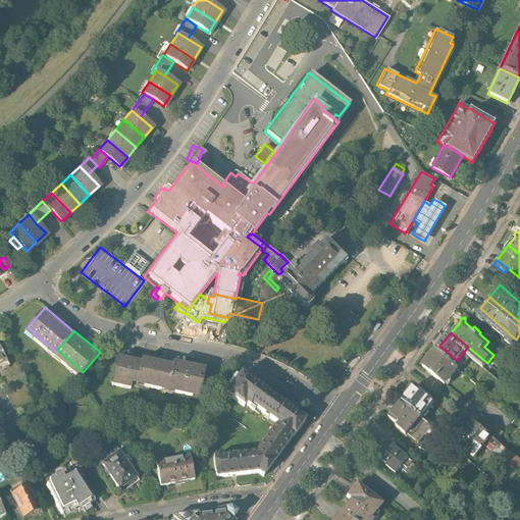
[(0,336),(0,361),(11,355),(0,336)]
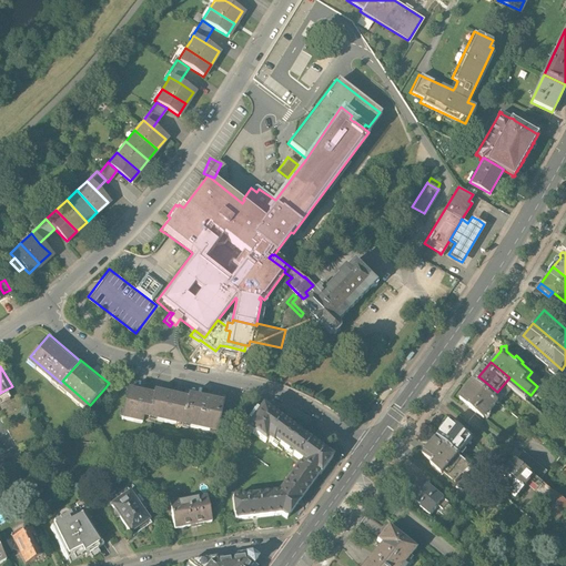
[(478,376),(464,393),(487,413),(502,396),(497,392),(478,376)]
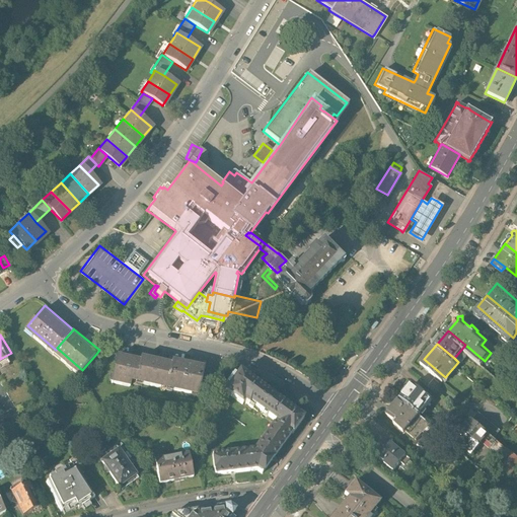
[(142,355),(118,350),(113,376),(132,380),(133,375),(138,376),(142,355)]
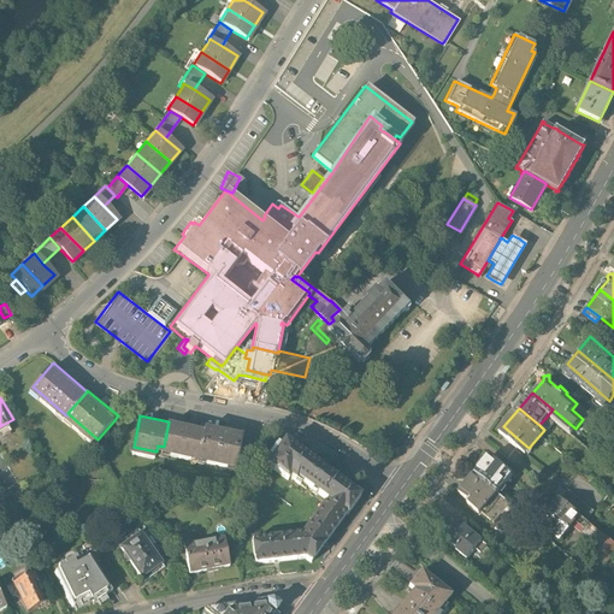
[(170,417),(169,421),(164,447),(200,454),(206,425),(170,417)]
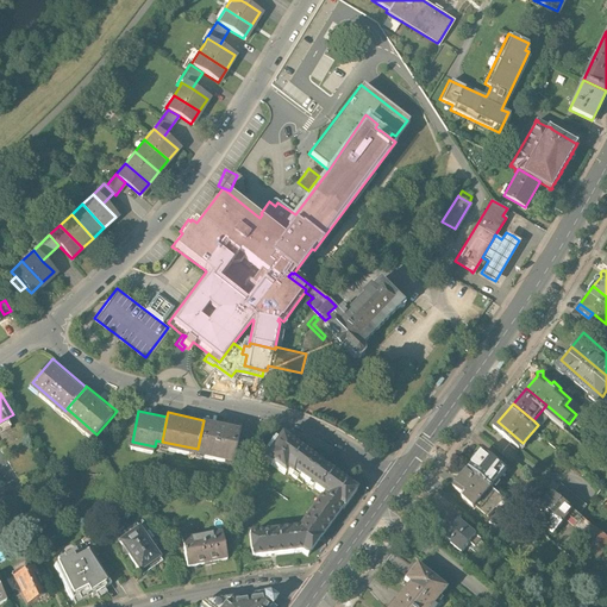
[(204,420),(198,449),(235,457),(242,424),(205,417),(204,420)]
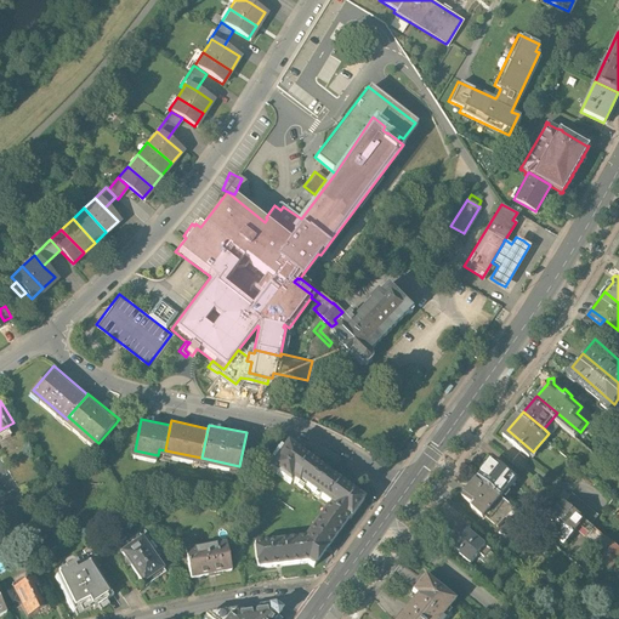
[(305,476),(317,484),(329,466),(291,438),(273,463),(294,477),(296,475),(302,480),(305,476)]
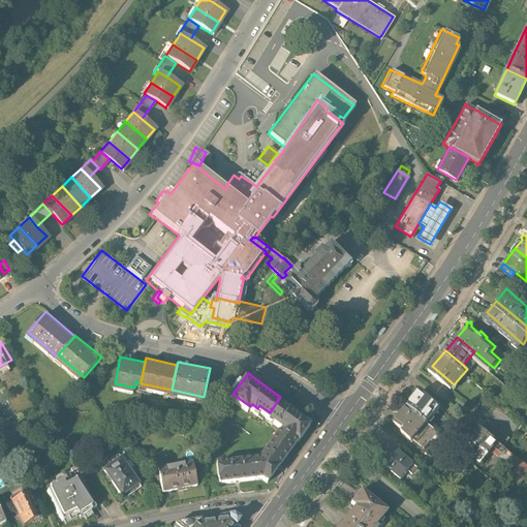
[(423,388),(409,403),(428,420),(441,404),(423,388)]
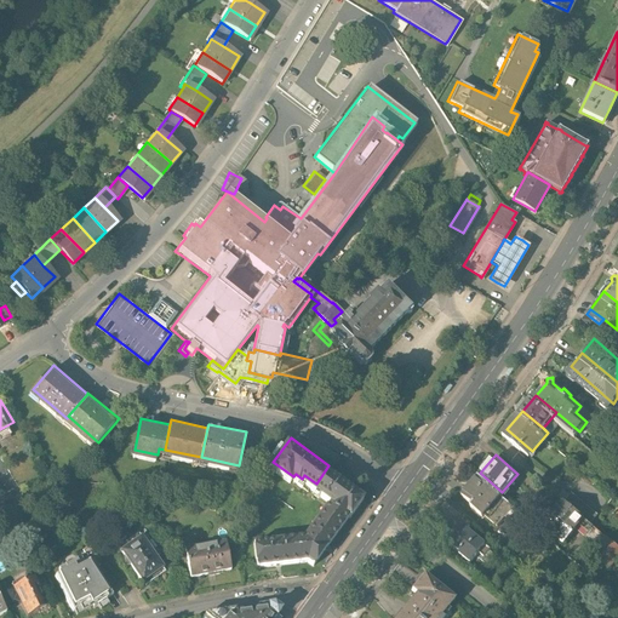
[(367,493),(328,465),(316,484),(335,498),(353,511),(354,513),(367,493)]
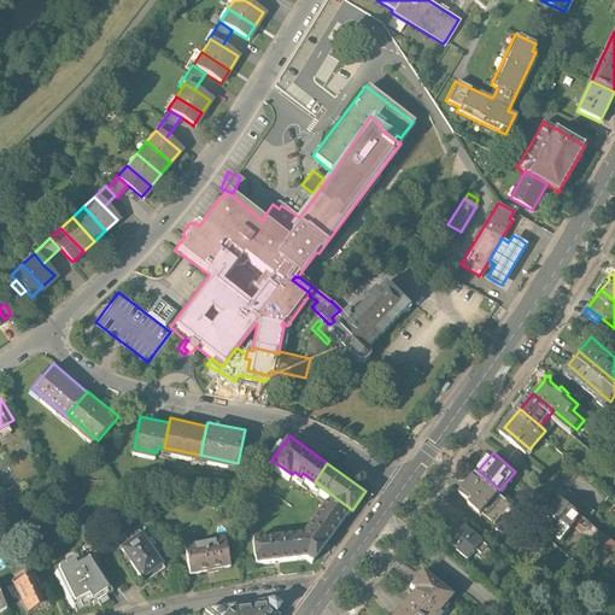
[(514,502),(499,490),(478,470),(462,488),(474,498),(473,501),(484,510),(485,508),(499,520),(514,502)]
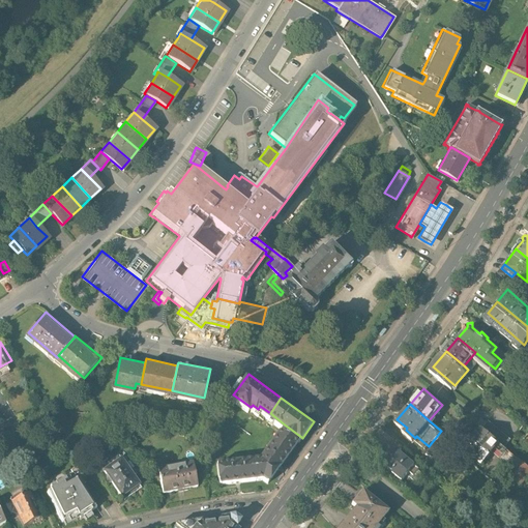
[(479,419),(485,423),(503,438),(507,442),(515,434),(493,416),(491,418),(485,413),(479,419)]
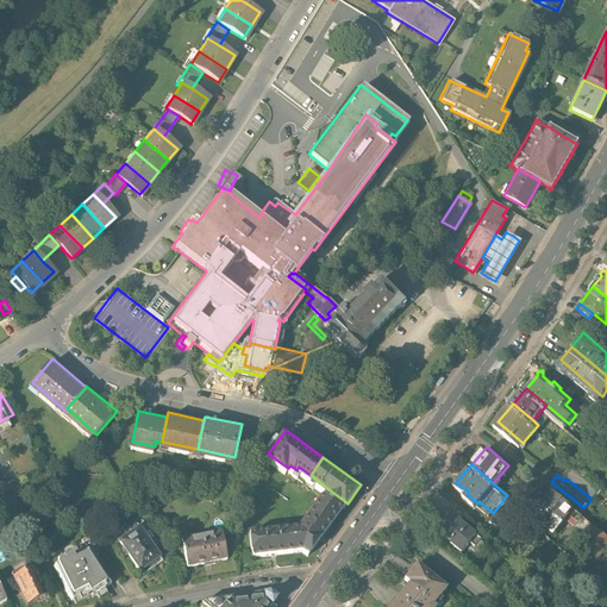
[(557,529),(574,509),(579,504),(557,487),(536,511),(557,529)]
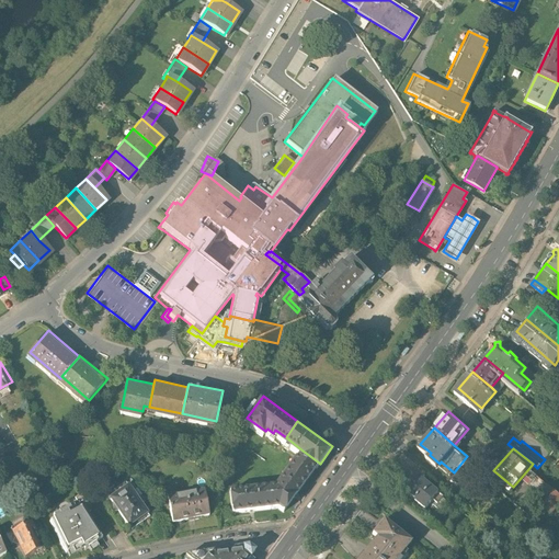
[(287,506),(319,463),(303,451),(280,482),(282,503),(287,506)]
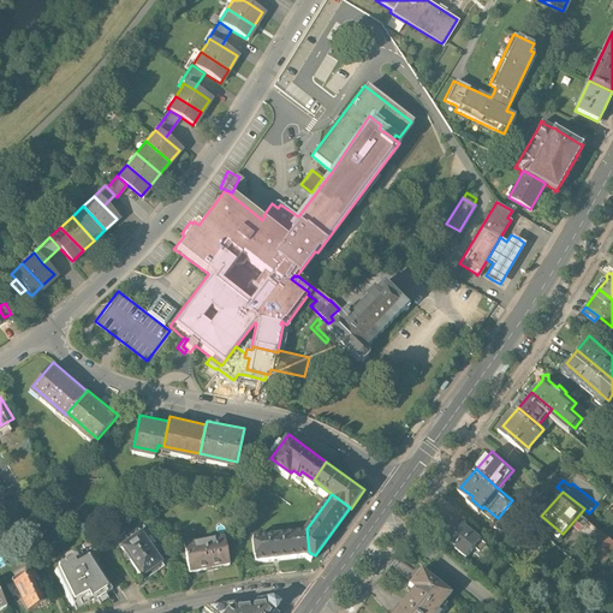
[(589,513),(584,509),(579,515),(588,523),(584,528),(594,536),(603,525),(589,513)]
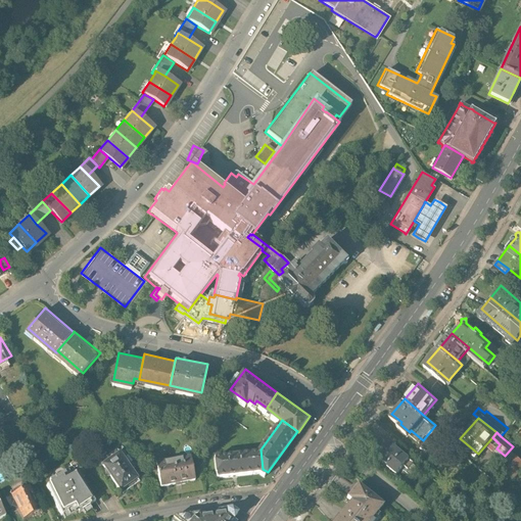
[(399,441),(392,435),(379,451),(391,461),(390,462),(399,470),(407,461),(412,455),(398,442),(399,441)]
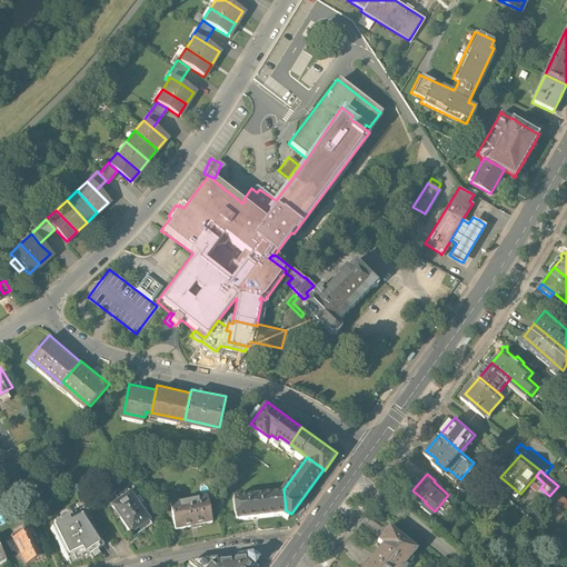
[(132,487),(113,500),(133,528),(151,515),(132,487)]
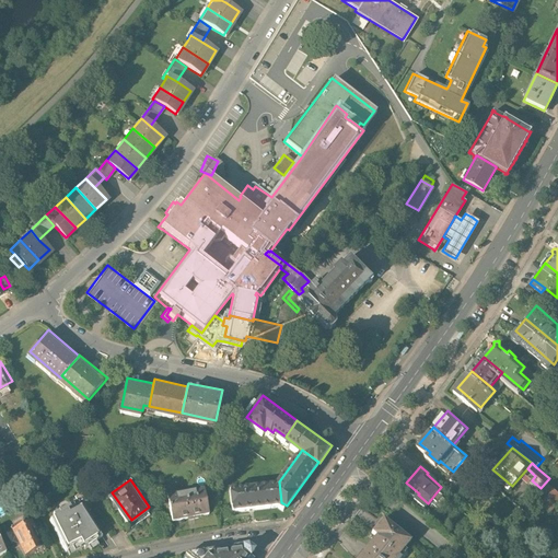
[(235,508),(281,502),(279,481),(233,487),(235,508)]
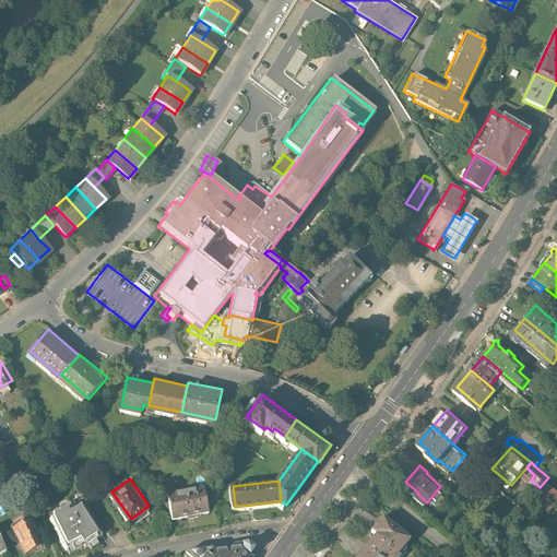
[(556,485),(550,481),(538,494),(554,507),(556,504),(556,485)]
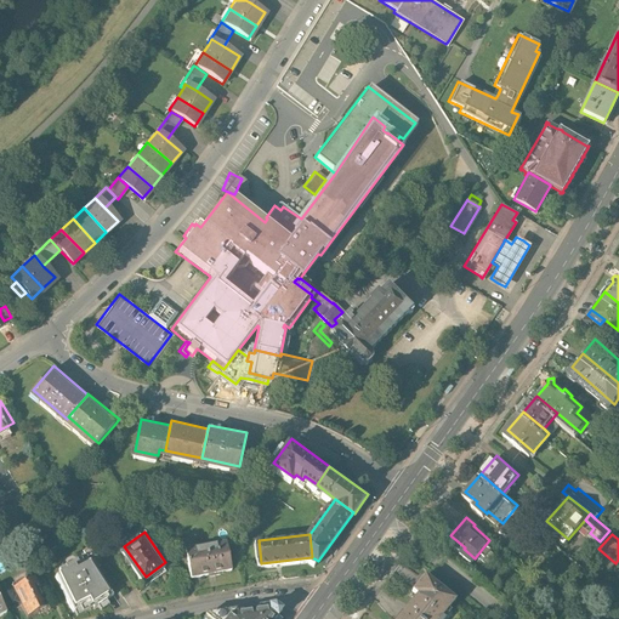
[(230,538),(191,546),(193,557),(197,573),(236,566),(230,538)]
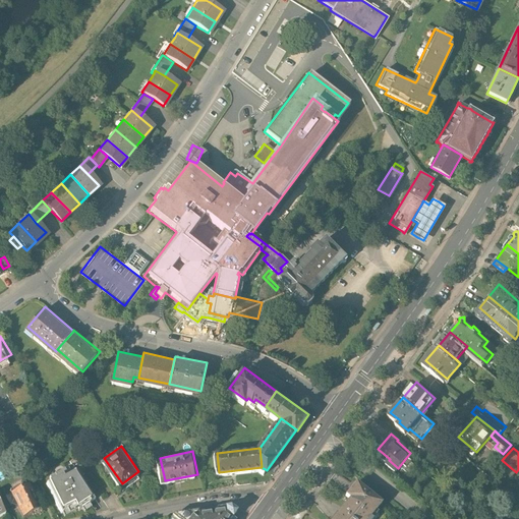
[(421,462),(410,453),(405,459),(410,463),(408,466),(413,471),(421,462)]
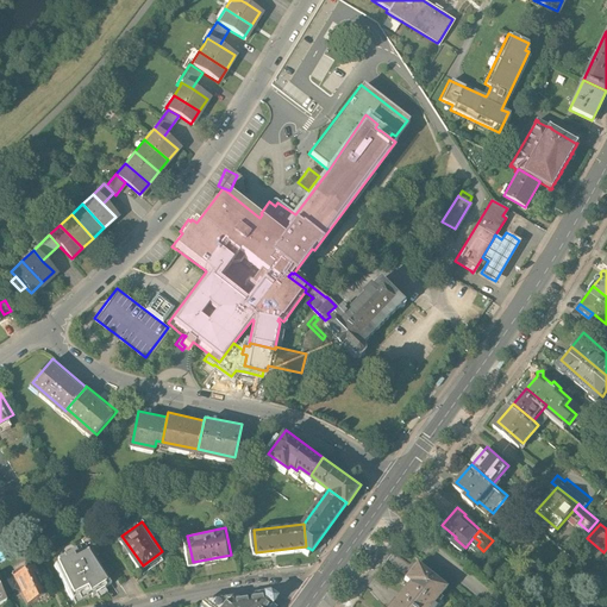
[(64,552),(50,559),(74,604),(114,582),(94,544),(68,558),(64,552)]
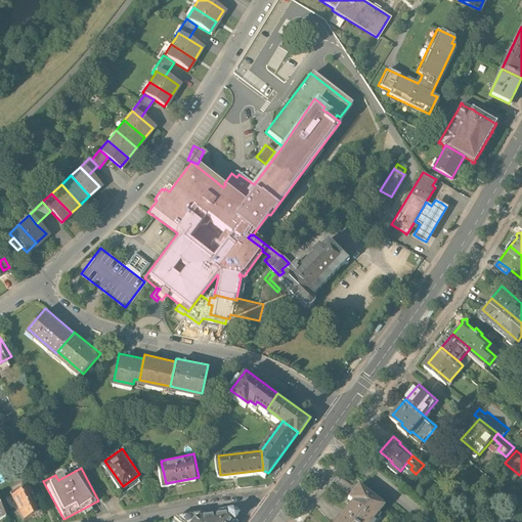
[(355,496),(344,511),(358,521),(370,521),(387,502),(361,481),(351,493),(355,496)]
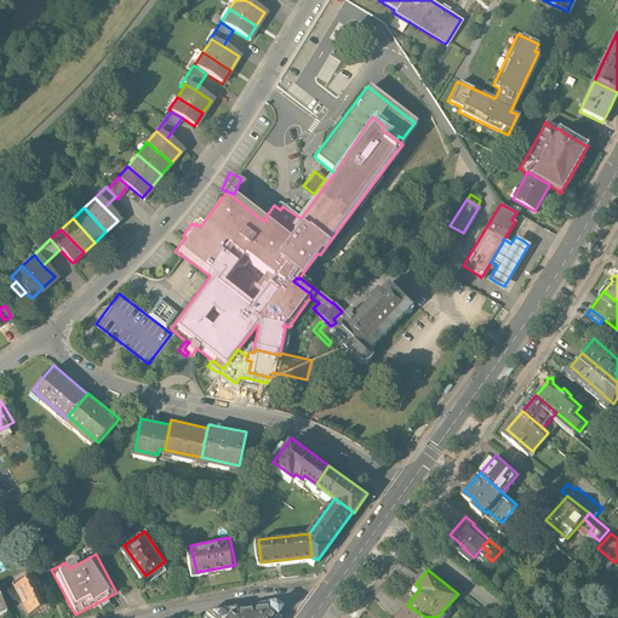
[(41,573),(21,584),(33,610),(53,600),(41,573)]
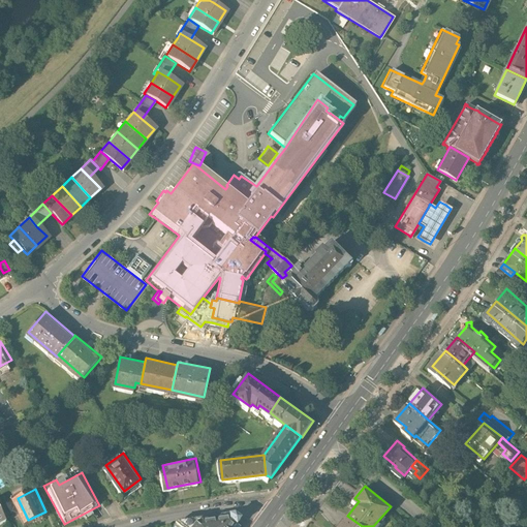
[(0,522),(9,517),(0,499),(0,522)]
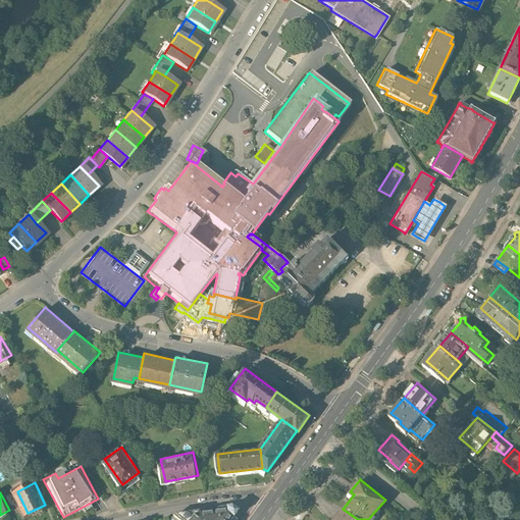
[(229,519),(239,509),(232,504),(226,504),(226,507),(201,512),(196,513),(190,519),(229,519)]
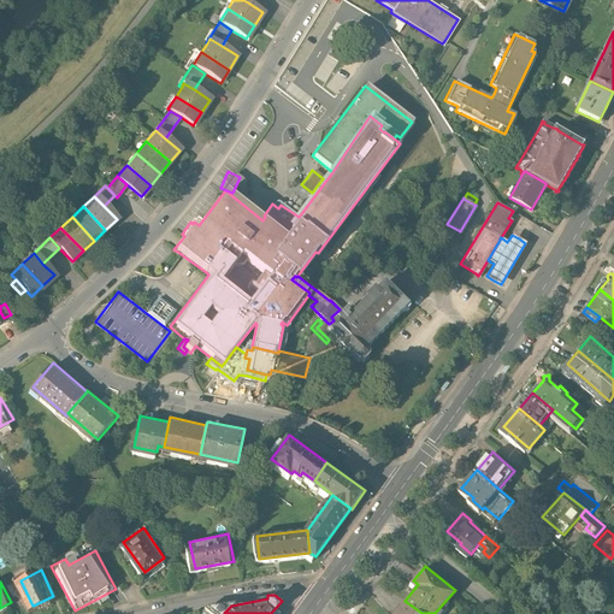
[(224,613),(231,606),(237,604),(236,600),(206,604),(206,608),(204,609),(208,613),(224,613)]
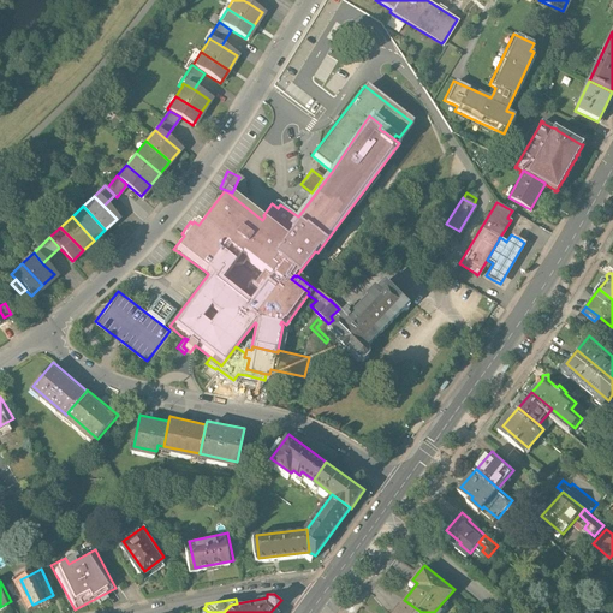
[(421,612),(404,600),(392,612),(421,612)]
